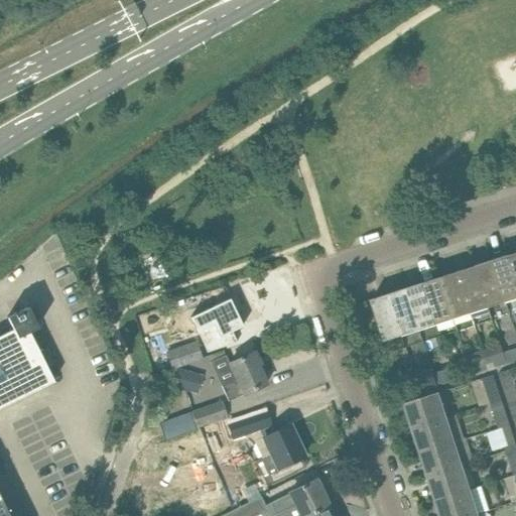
[(515,298),(515,272),(510,254),(492,260),(506,302),(515,298)]
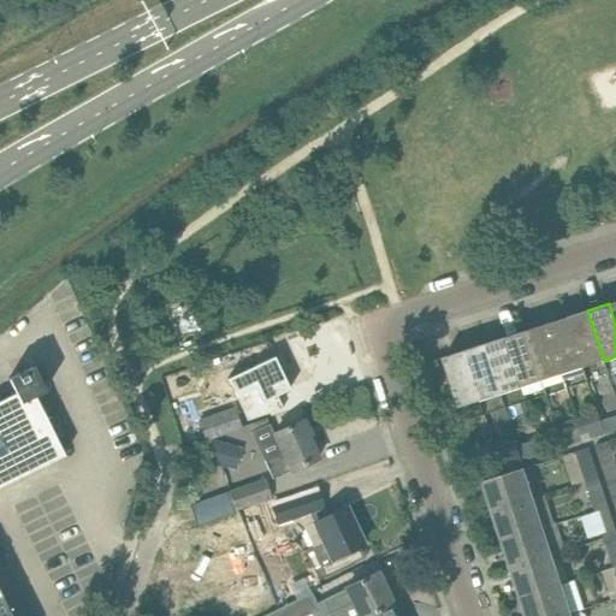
[(604,361),(587,311),(567,317),(584,367),(604,361)]
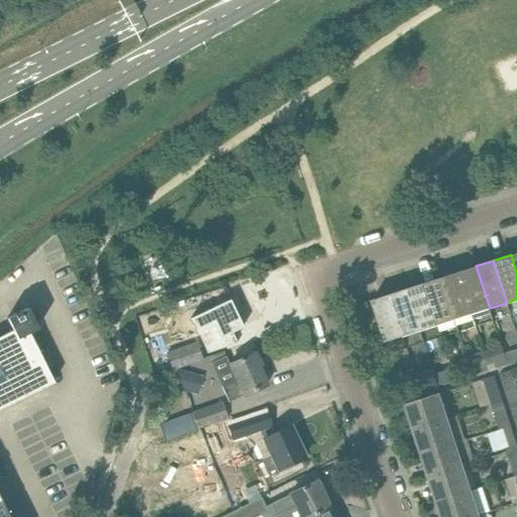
[(490,308),(476,266),(458,272),(473,314),(490,308)]
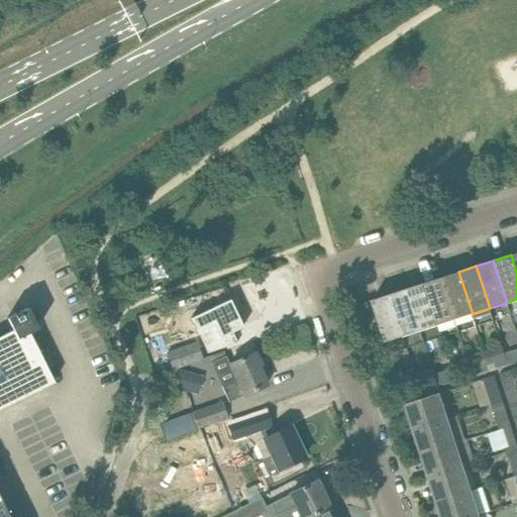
[(458,272),(441,277),(459,335),(478,329),(473,314),(458,272)]
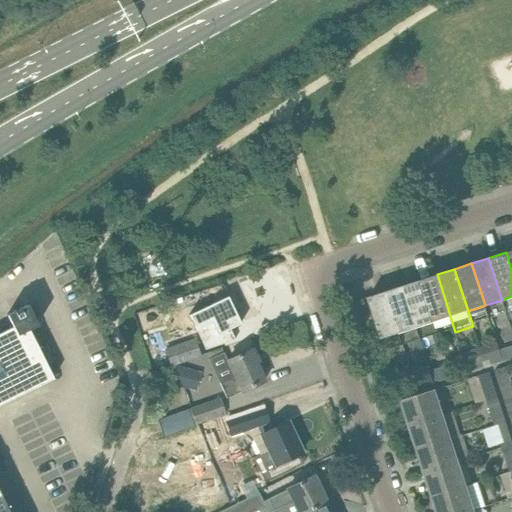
[(455,332),(437,274),(420,280),(438,337),(455,332)]
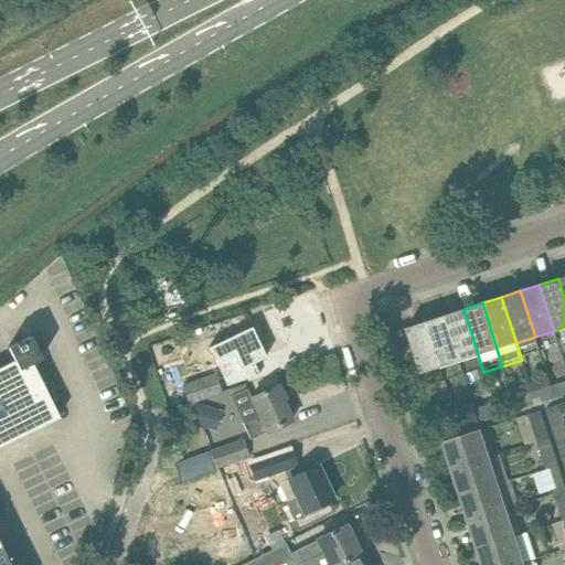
[(466,377),(483,372),(464,309),(445,315),(460,361),(466,377)]
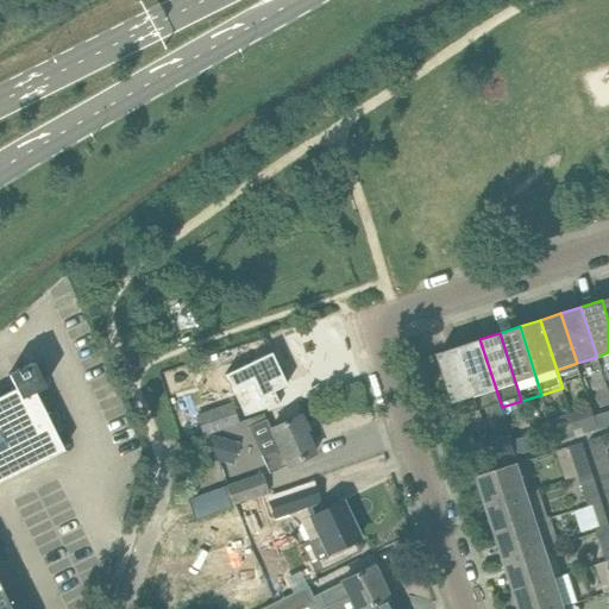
[(496,389),(479,339),(458,346),(475,396),(496,389)]
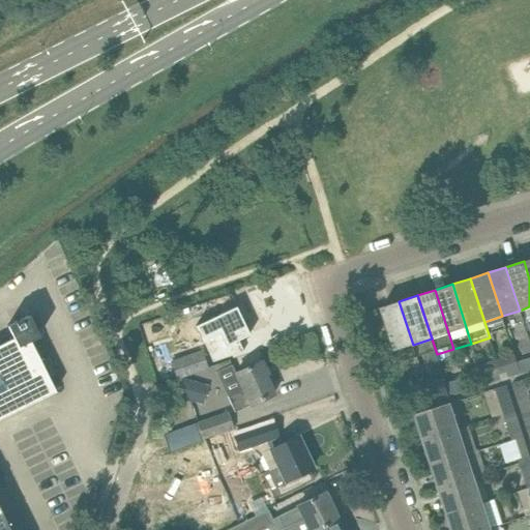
[(399,301),(381,307),(395,351),(413,345),(399,301)]
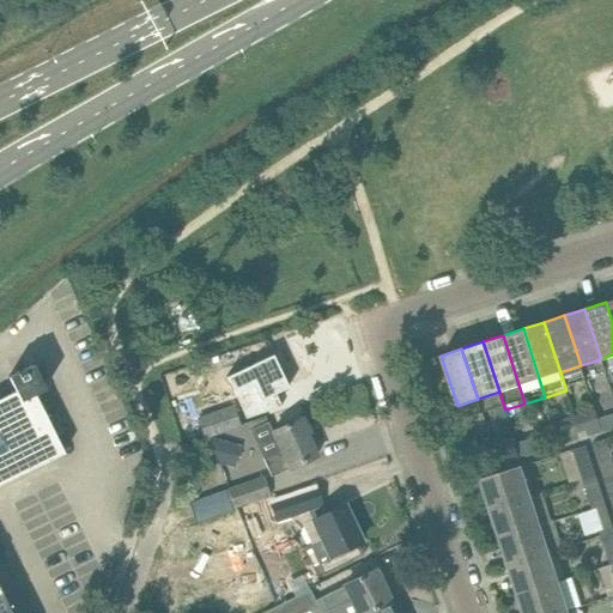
[(272,354),(243,369),(252,386),(235,394),(241,408),(259,400),(259,401),(266,398),(287,387),(280,371),(286,369),(280,354),(273,358),(272,354)]
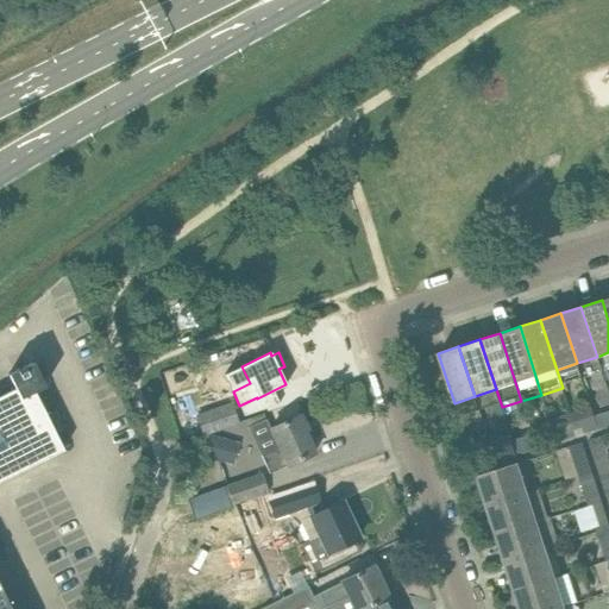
[(23,365),(16,369),(17,370),(7,374),(14,388),(0,395),(0,608),(10,608),(0,589),(0,481),(63,450),(33,391),(44,387),(32,362),(24,366),(23,365)]
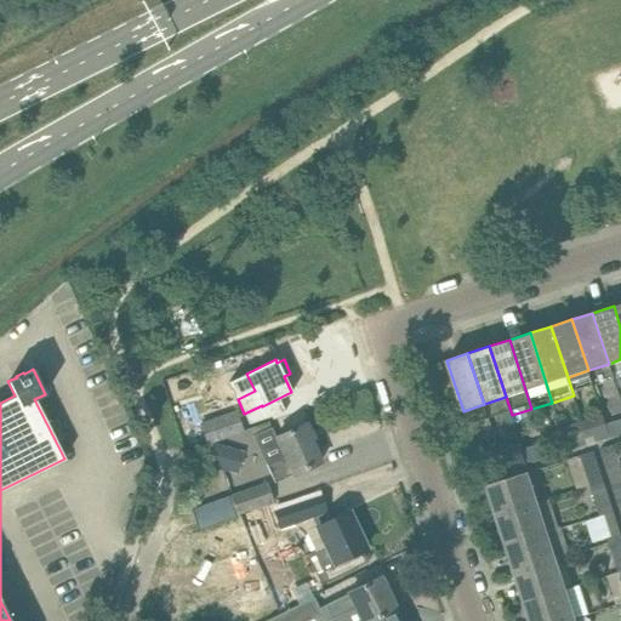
[(192,371),(164,380),(170,403),(198,394),(192,371)]
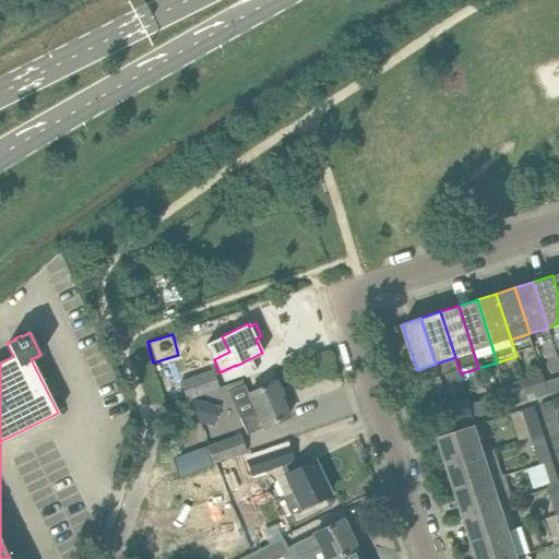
[(211,371),(201,375),(181,381),(187,399),(217,388),(211,371)]
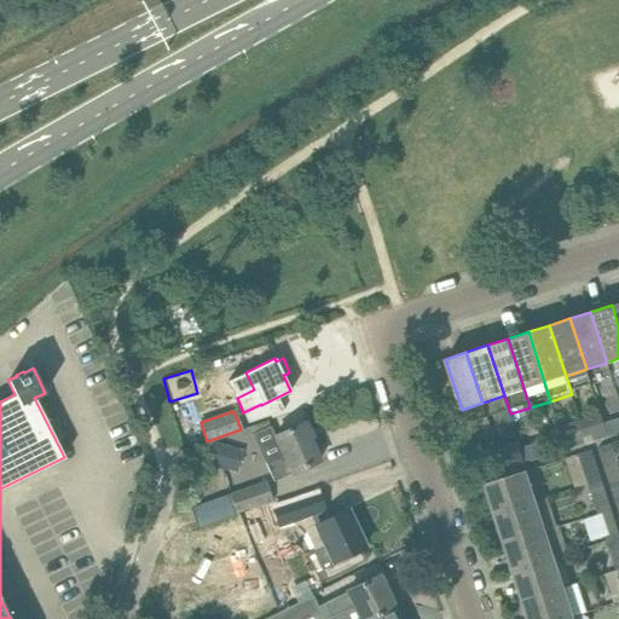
[(605,422),(605,421),(602,412),(580,420),(589,443),(609,435),(605,422)]
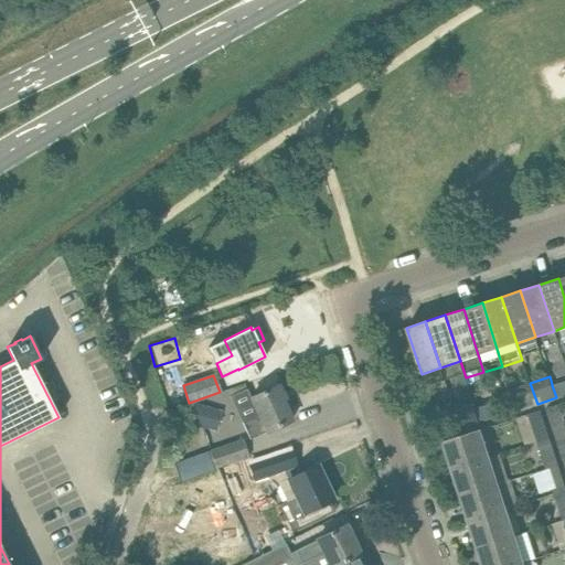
[(564,380),(552,384),(552,385),(556,397),(564,394),(564,380)]
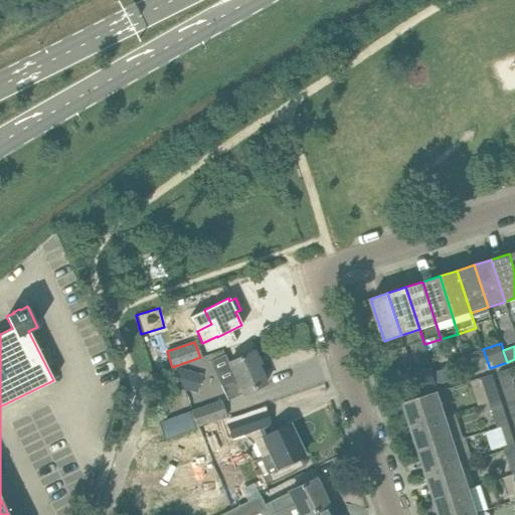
[(471,374),(490,368),(483,349),(465,355),(471,374)]
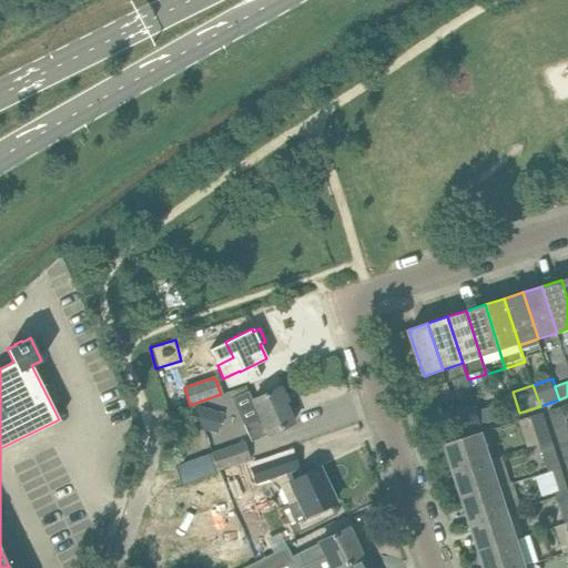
[(243,425),(251,440),(267,433),(267,434),(293,422),(284,403),(286,401),(280,386),(252,399),(260,417),(243,425)]
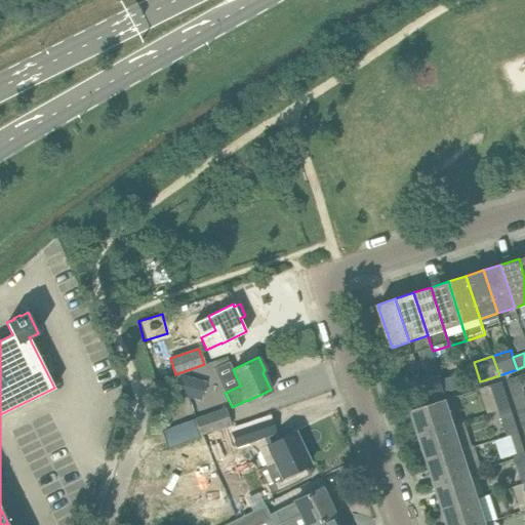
[(474,362),(463,365),(466,371),(458,373),(462,387),(480,381),(474,362)]
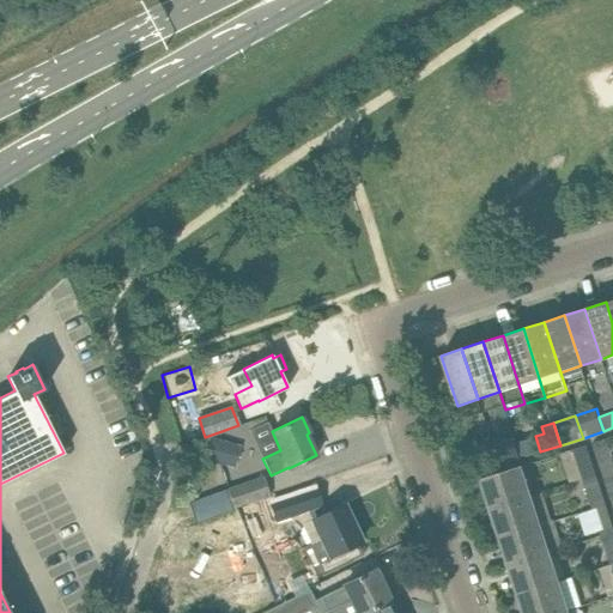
[(535,436),(515,442),(521,457),(540,451),(535,436)]
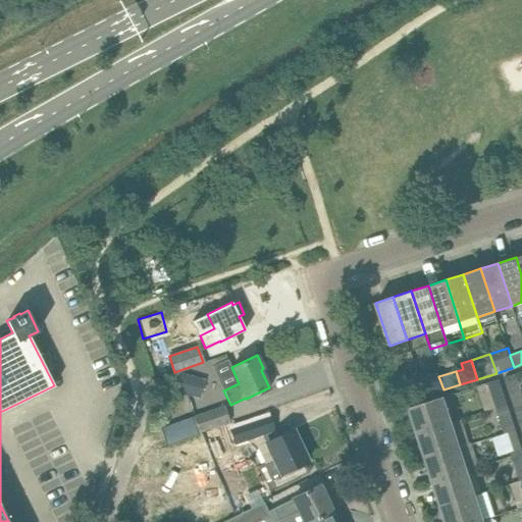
[(437,373),(419,379),(424,396),(444,389),(438,376),(437,373)]
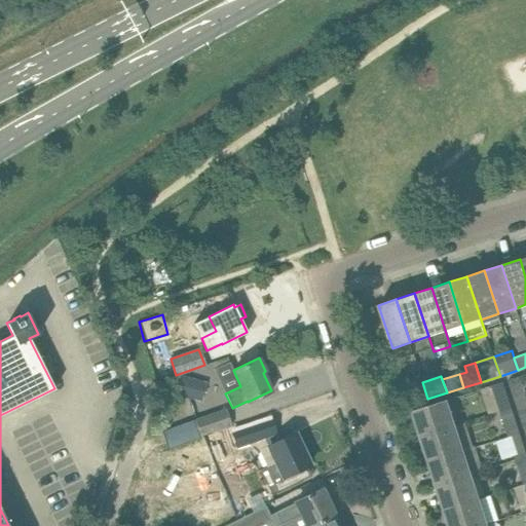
[(515,405),(525,401),(525,400),(519,377),(508,380),(515,405)]
